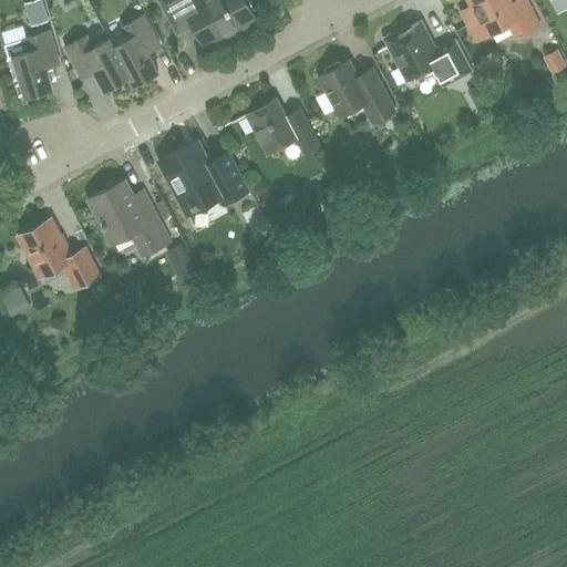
[(33,0),(24,3),(31,26),(49,20),(42,0),(33,0)]
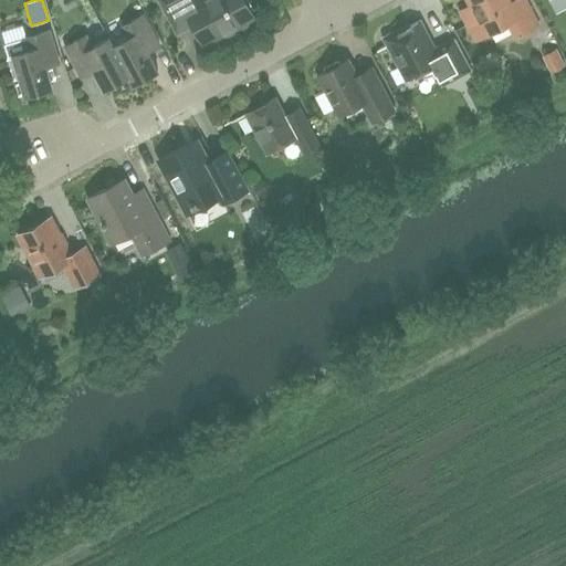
[(159,0),(177,34),(194,27),(201,40),(231,24),(234,30),(255,19),(244,0),(159,0)]
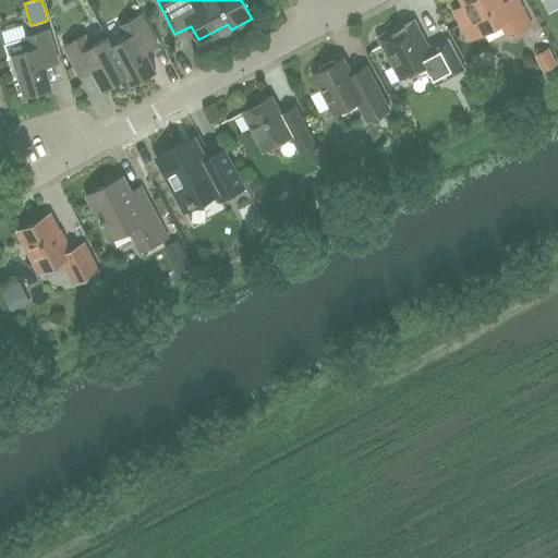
[(461,0),(463,3),(451,10),(468,41),(481,35),(502,23),(509,37),(531,25),(516,0),(508,0),(502,3),(501,0),(461,0)]
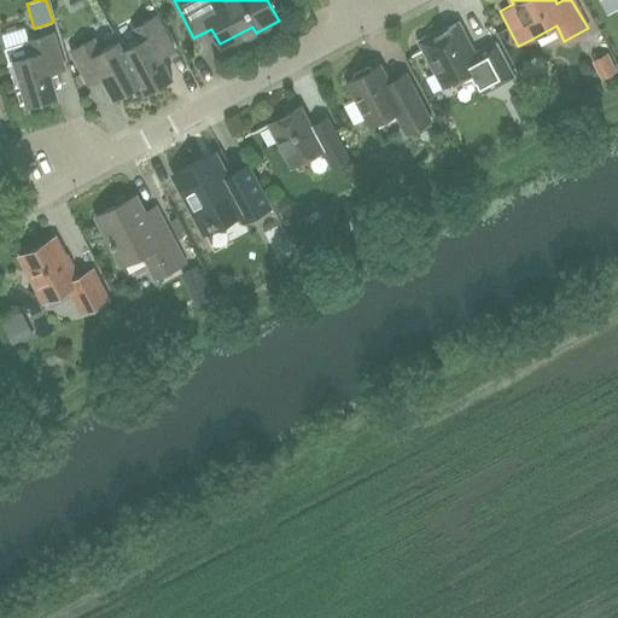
[(617,0),(600,0),(606,10),(611,11),(617,7),(617,0)]
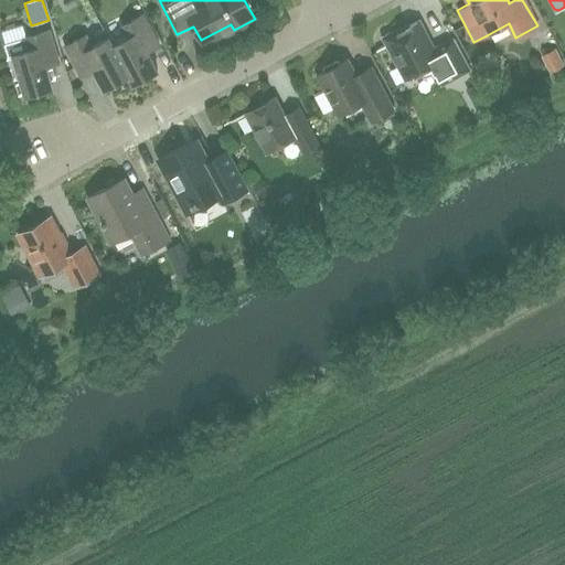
[(113,45),(129,76),(134,84),(158,71),(148,52),(160,45),(144,14),(124,25),(129,36),(113,45)]
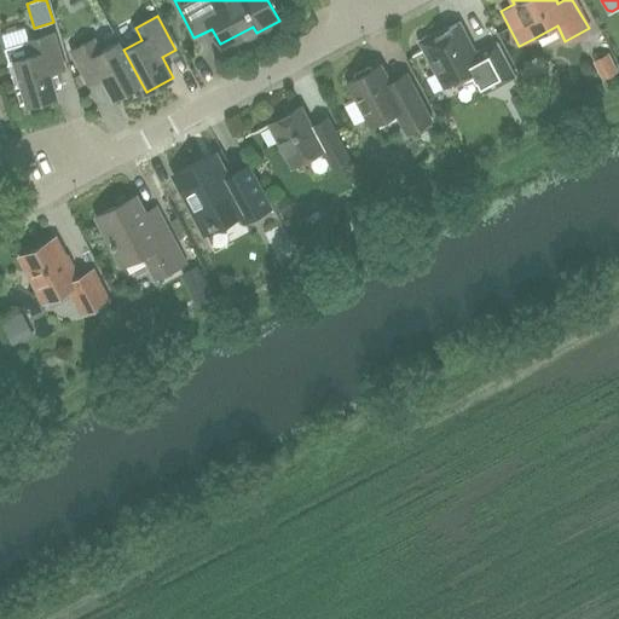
[(484,93),(515,76),(497,44),(474,56),(457,24),(431,38),(434,44),(427,47),(447,87),(473,73),(484,93)]
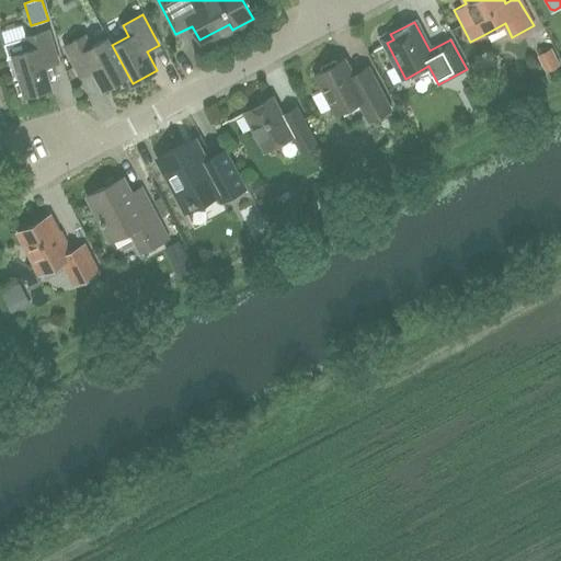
[(46,68),(59,64),(48,31),(26,37),(26,38),(6,45),(9,58),(13,56),(25,95),(53,87),(46,68)]
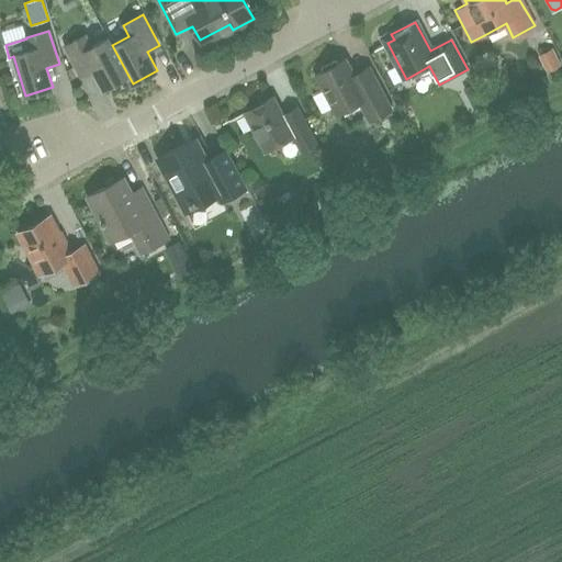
[(103,89),(128,76),(112,45),(109,38),(92,47),(87,35),(66,47),(82,77),(93,70),(103,89)]
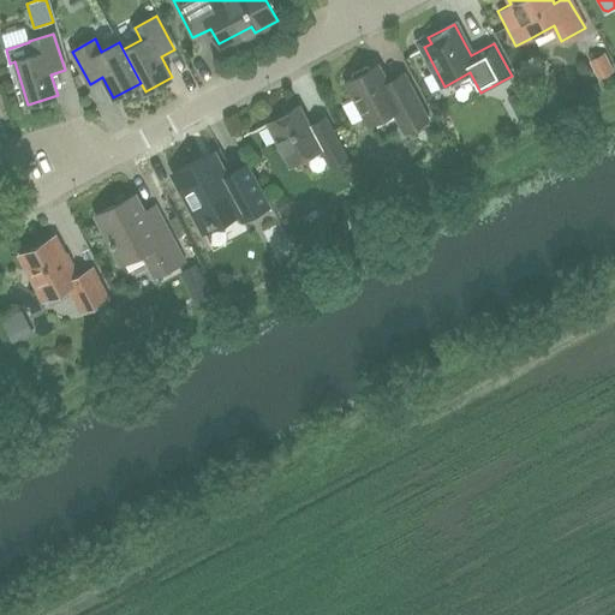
[(598,78),(614,70),(604,52),(590,60),(598,78)]
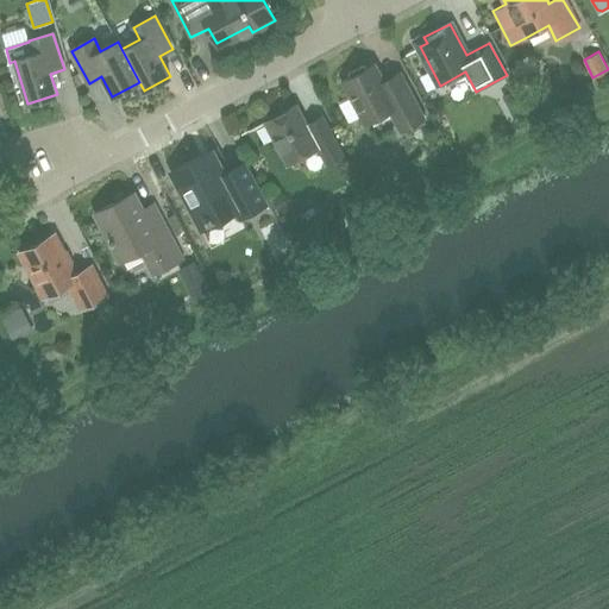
[(382,80),(374,64),(343,81),(351,98),(339,104),(349,121),(362,115),(365,124),(390,111),(401,131),(424,119),(399,71),(382,80)]
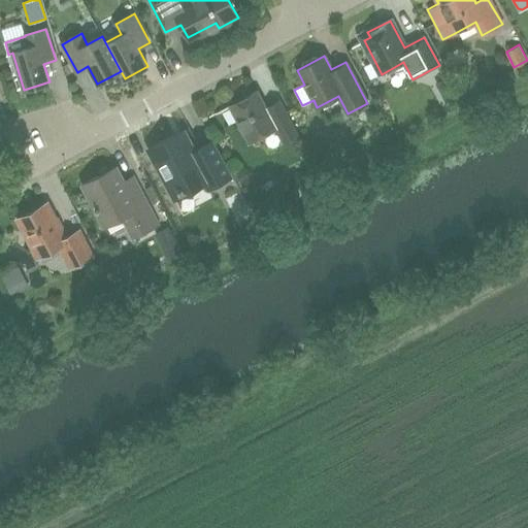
[(284,142),(298,135),(279,99),(265,106),(257,92),(230,107),(250,143),(276,129),(284,142)]
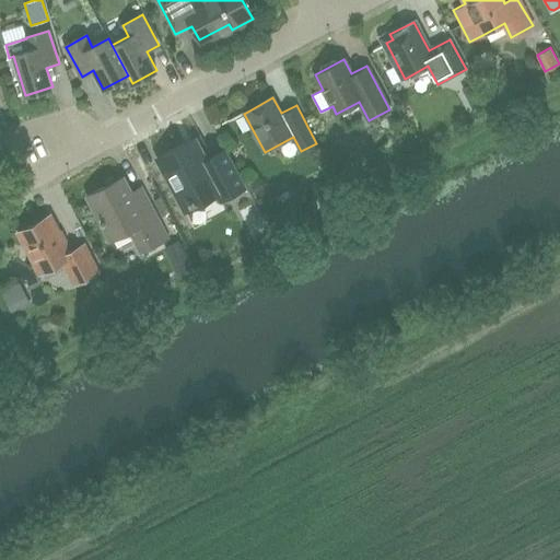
[(207,161),(195,140),(158,160),(183,209),(216,191),(221,201),(245,188),(225,151),(207,161)]
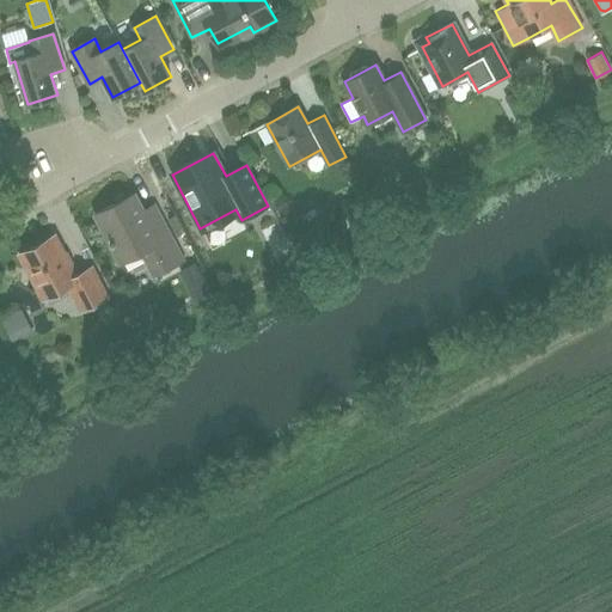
[(161,274),(184,262),(160,215),(147,221),(133,195),(96,214),(122,263),(141,252),(150,267),(155,263),(161,274)]
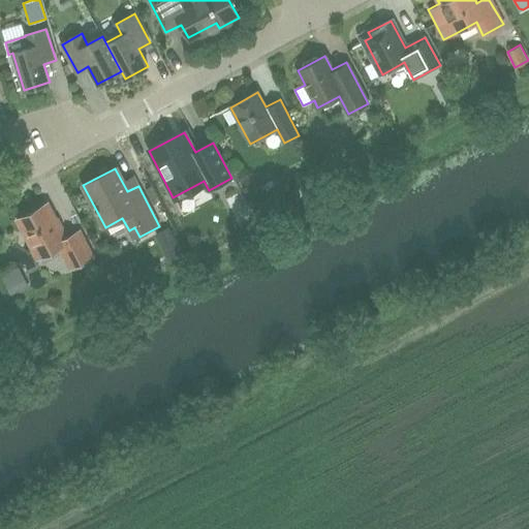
[(152,205),(159,200),(151,186),(144,189),(152,205)]
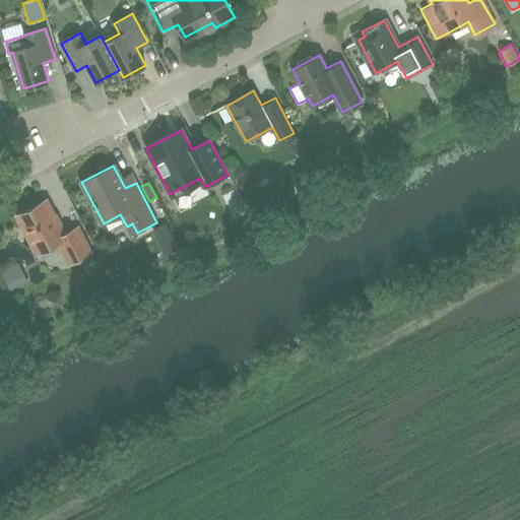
[(219,196),(223,204),(241,195),(237,187),(219,196)]
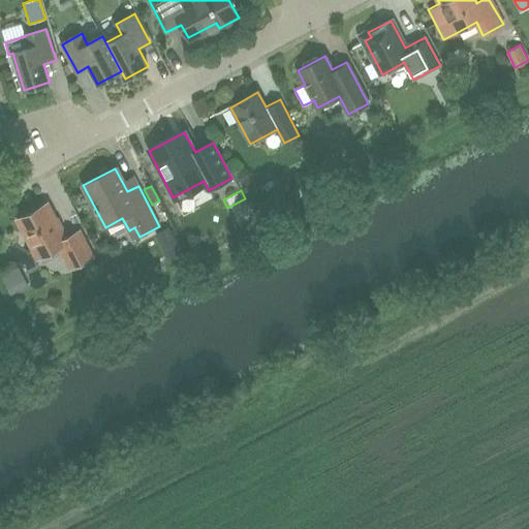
[(72,270),(92,258),(80,235),(65,242),(45,206),(19,220),(39,258),(60,247),(72,270)]
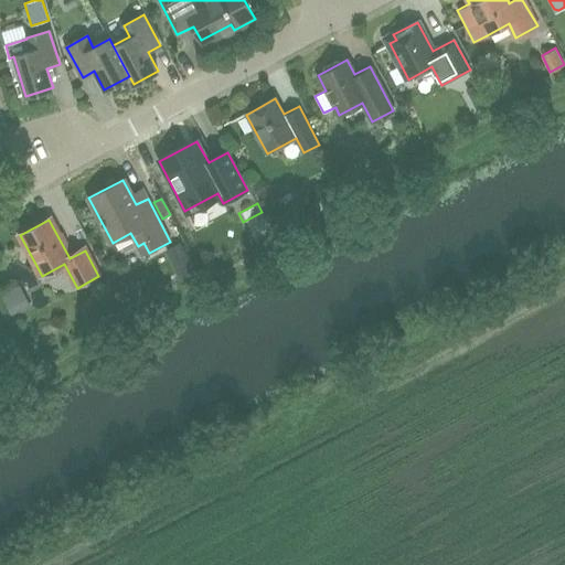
[(0,297),(0,298),(4,308),(10,317),(12,316),(13,317),(31,308),(20,285),(1,295),(2,297),(0,297)]
